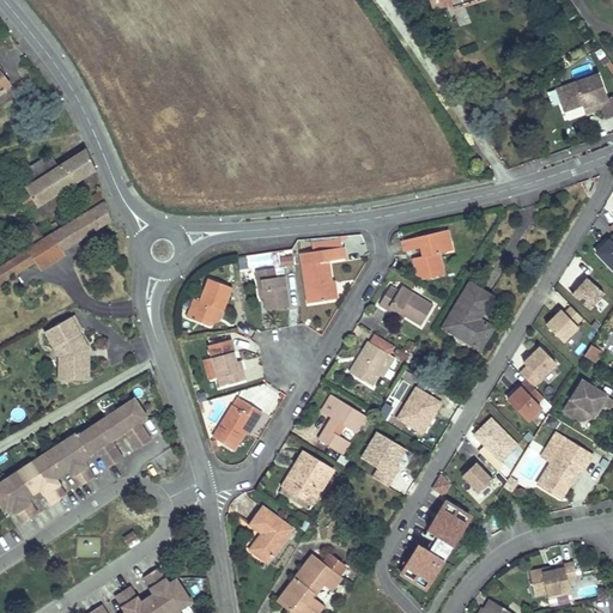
[(507,61),(515,55),(511,49),(502,55),(507,61)]
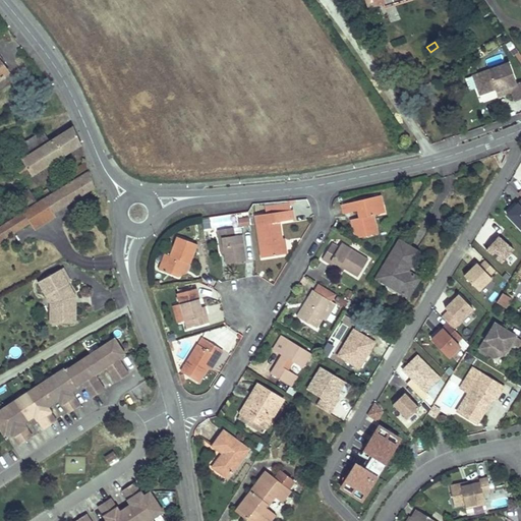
[(502,54),(487,57),(488,64),(503,62),(502,54)]
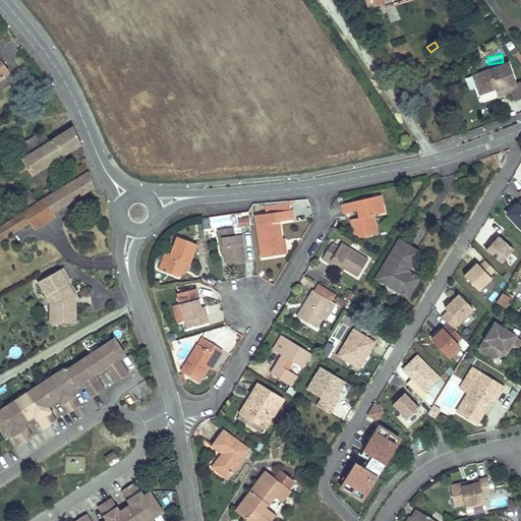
[(0,78),(10,72),(0,58),(0,57),(0,56),(0,78)]
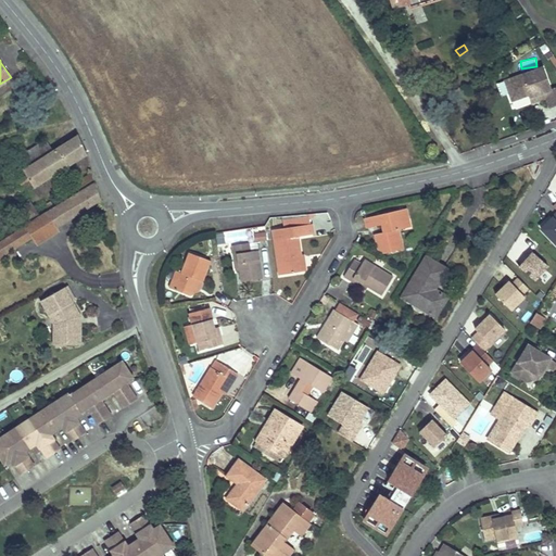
[(544,66),(505,79),(513,100),(529,93),(530,97),(545,91),(546,97),(551,106),(555,104),(555,86),(552,88),(544,66)]
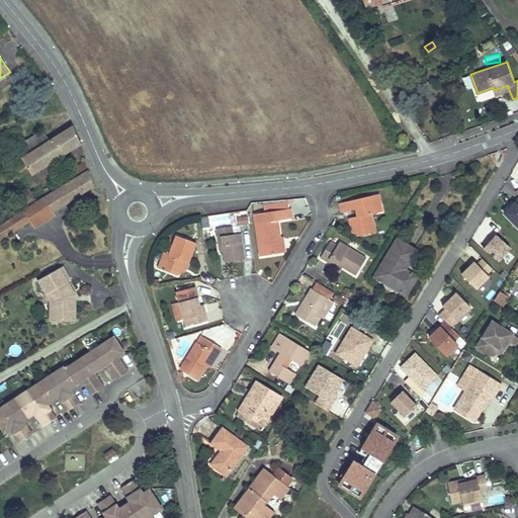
[(508,85),(494,90),(496,95),(509,90),(508,85)]
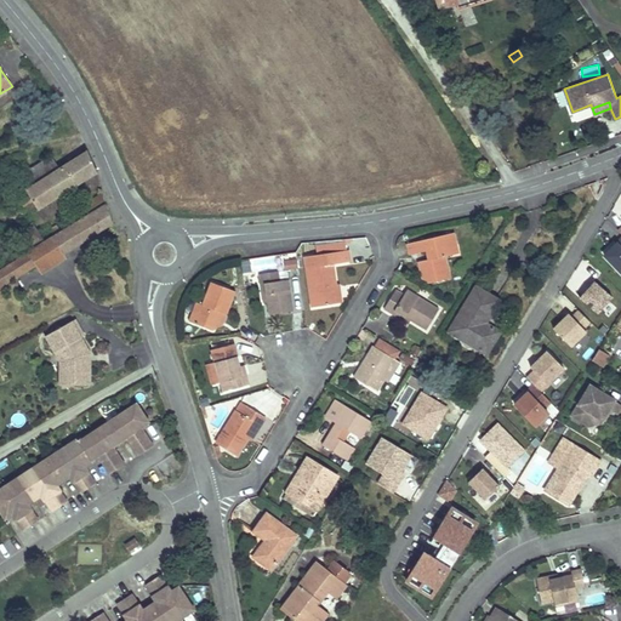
[(17,197),(22,204),(32,198),(35,204),(39,209),(97,171),(89,151),(86,152),(58,169),(51,158),(20,177),(27,189),(17,197)]
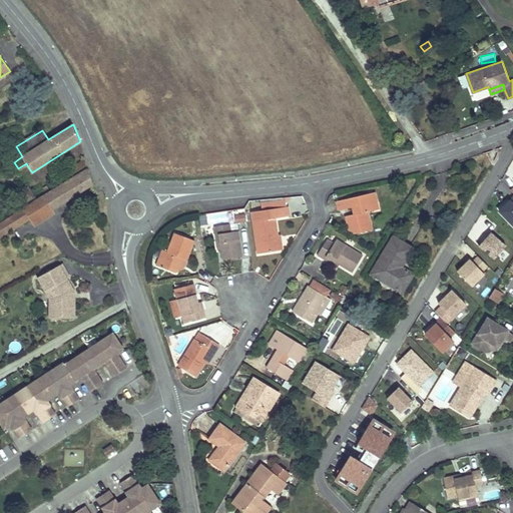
[(65,180),(88,166),(86,160),(61,175),(65,180)]
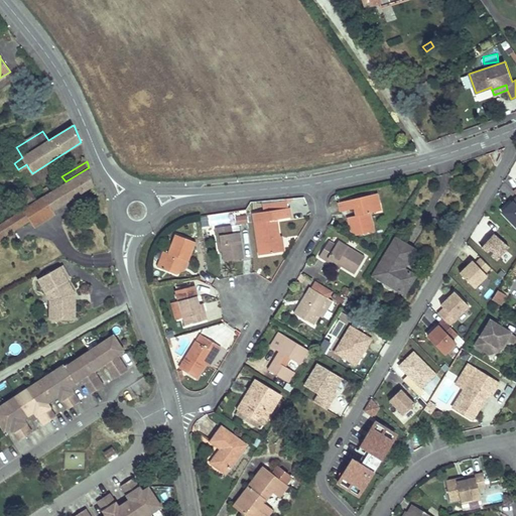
[(21,175),(29,169),(26,164),(18,169),(21,175)]
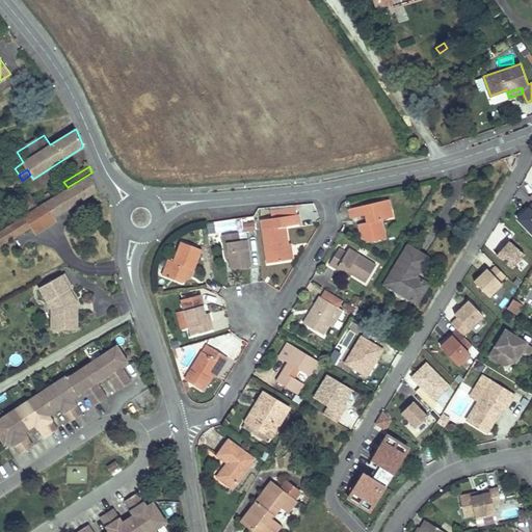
[(92,176),(35,210),(44,223),(97,190),(92,176)]
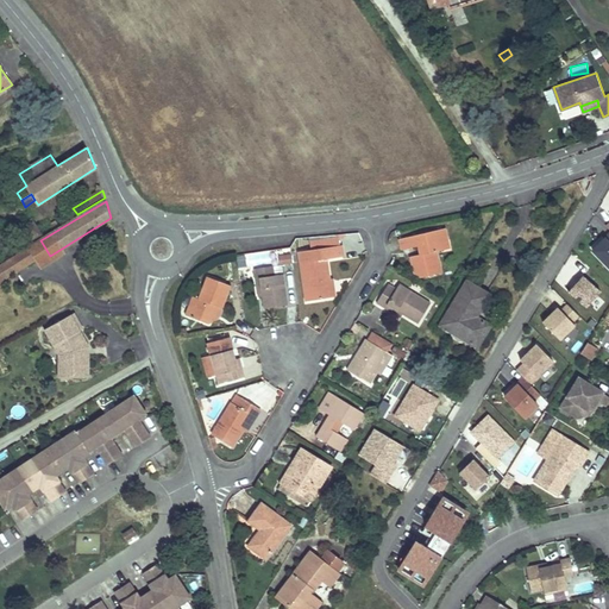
[(18,228),(29,245),(43,236),(32,219),(18,228)]
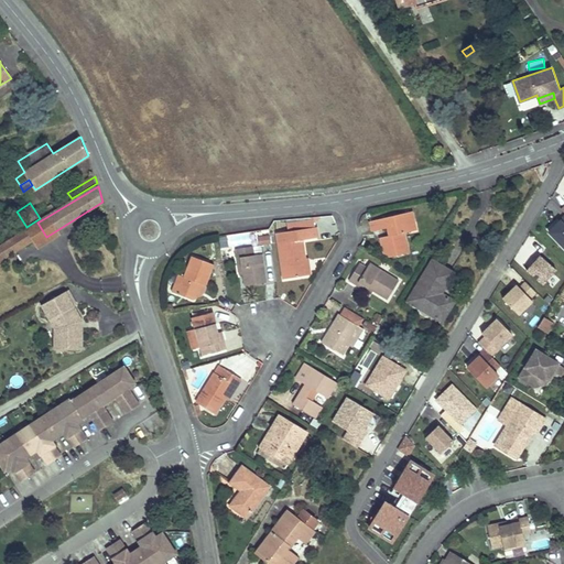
[(407,225),(414,223),(412,212),(370,221),(372,231),(388,228),(389,236),(380,238),(383,252),(391,257),(408,253),(403,234),(409,232),(407,225)]
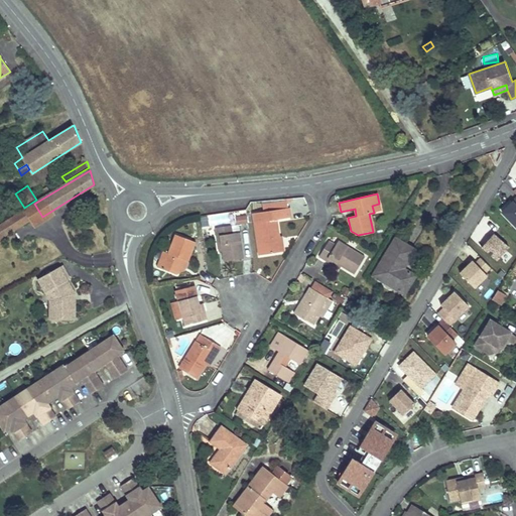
[(515,197),(512,201),(512,202),(502,212),(515,226),(515,197)]
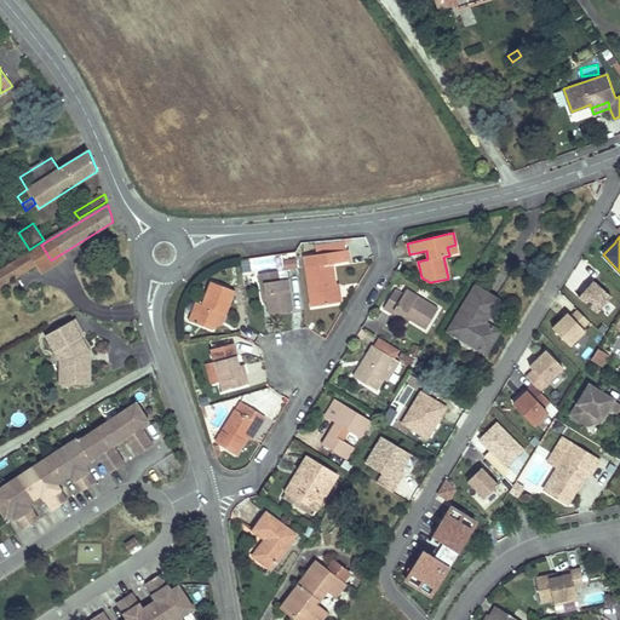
[(41,245),(30,252),(38,264),(40,268),(51,260),(41,245)]
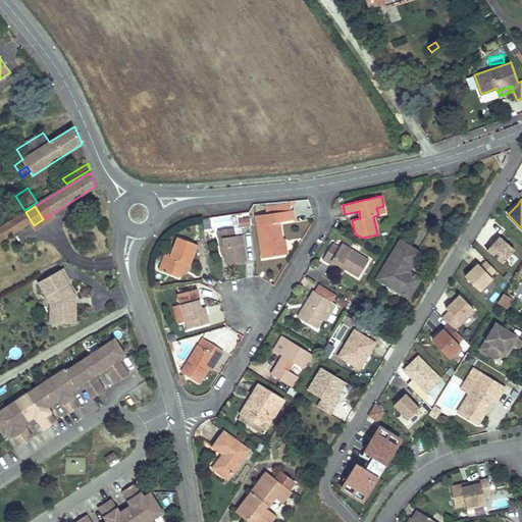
[(385,214),(383,206),(376,208),(378,215),(385,214)]
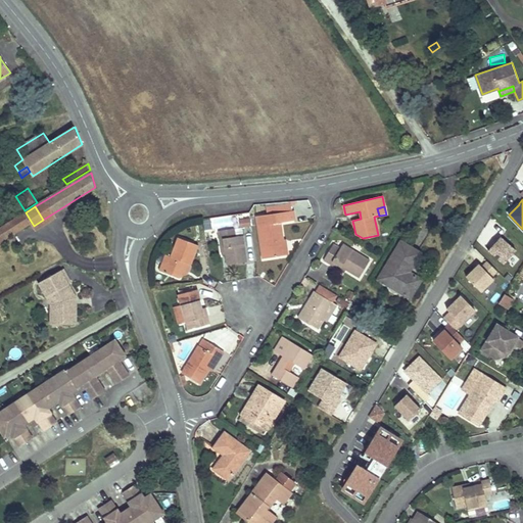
[(0,241),(32,223),(26,212),(0,228),(0,241)]
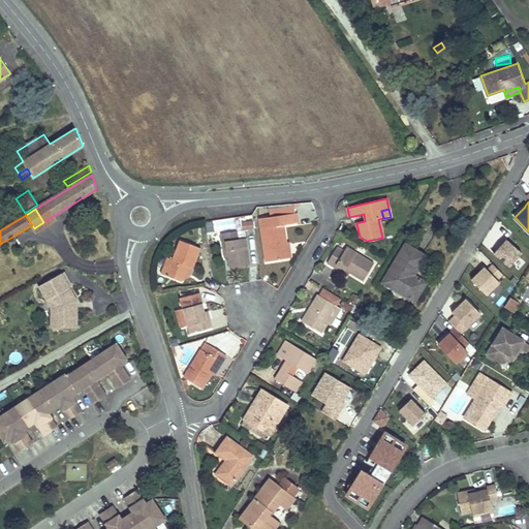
[(243,229),(254,227),(252,216),(241,218),(243,229)]
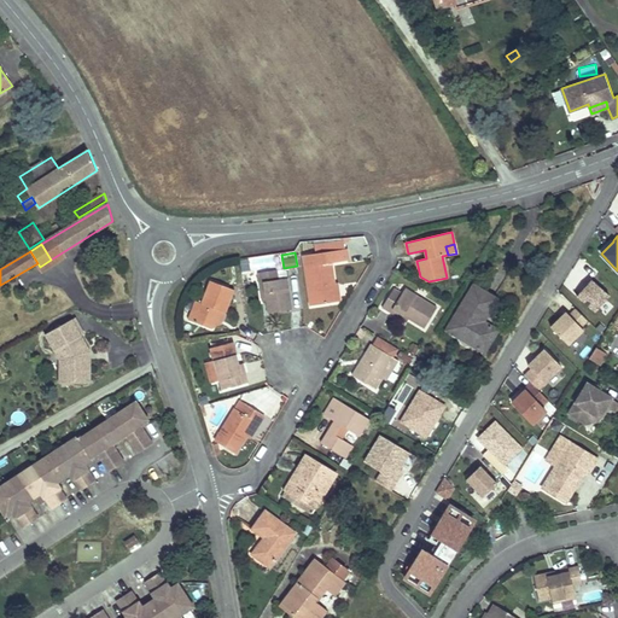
[(312,305),(331,303),(328,286),(333,286),(330,263),(337,262),(334,252),(318,255),(319,264),(305,267),(312,305)]
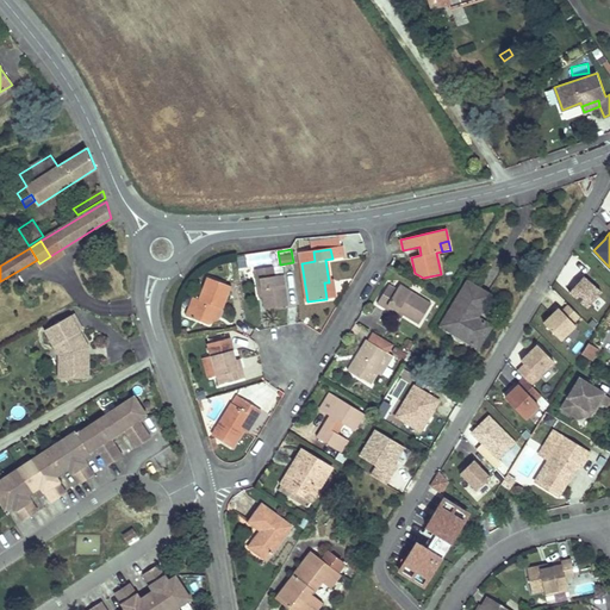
[(256,280),(260,279),(262,297),(265,309),(287,305),(282,275),(274,277),(273,267),(255,269),(256,280)]
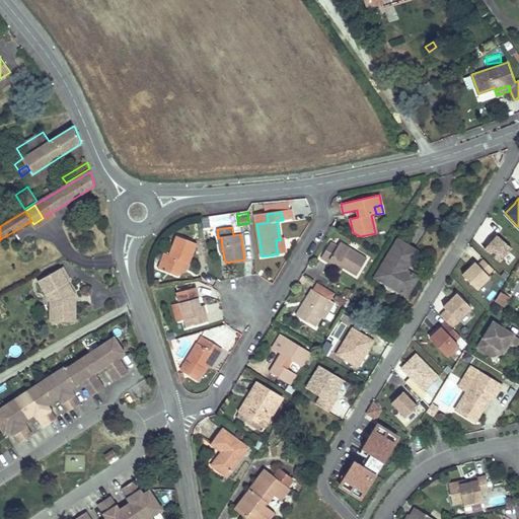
[(497,234),(485,248),(500,262),(512,248),(497,234)]
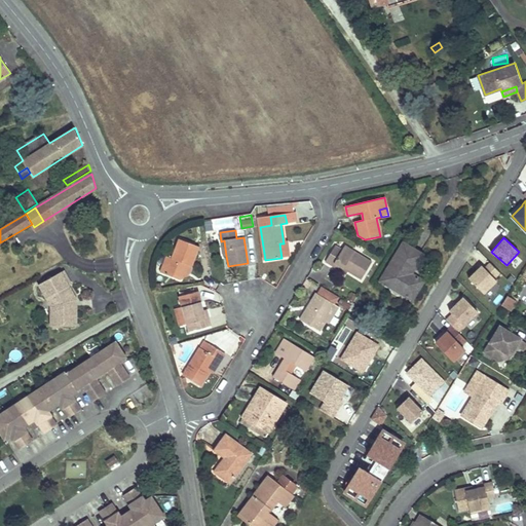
[(179,238),(171,258),(165,256),(159,271),(180,279),(186,264),(192,266),(199,248),(179,238)]
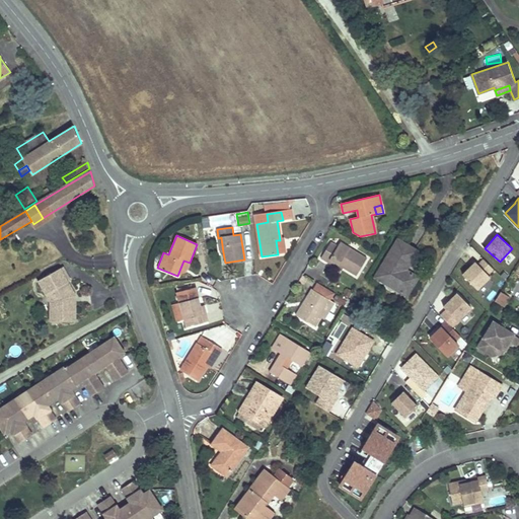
[(278,254),(285,253),(283,239),(280,240),(276,240),(278,254)]
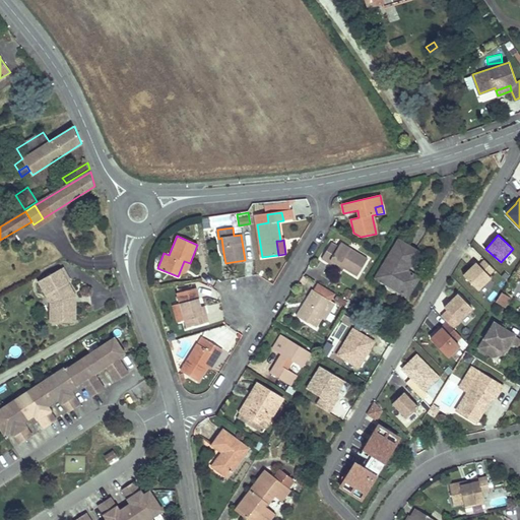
[(398,240),(382,267),(386,269),(380,280),(401,294),(405,286),(411,290),(418,278),(407,271),(418,252),(398,240)]
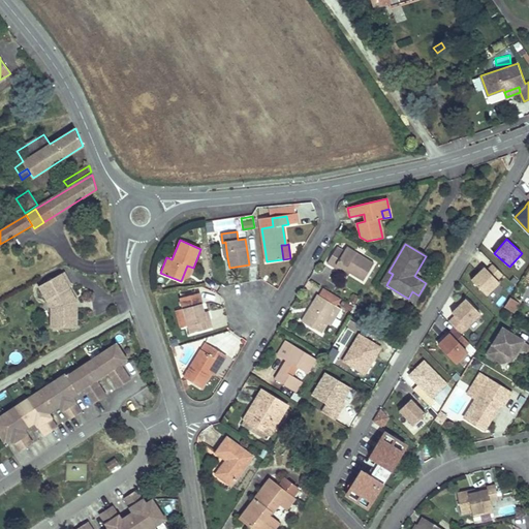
[(20,251),(26,261),(37,254),(31,245),(20,251)]
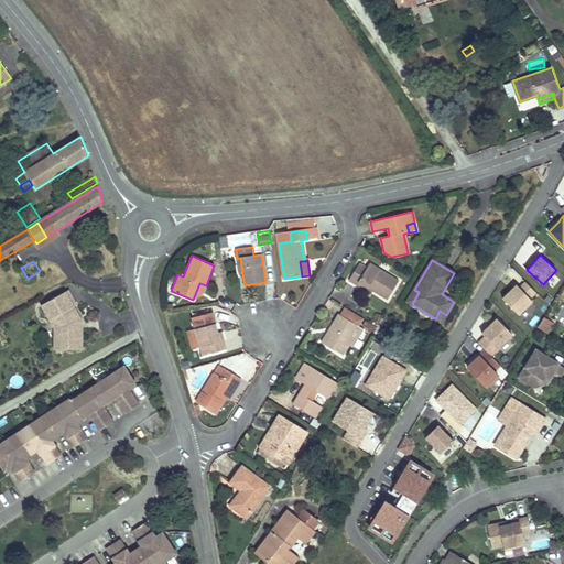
[(358,282),(372,291),(387,300),(399,281),(370,262),(367,268),(359,263),(348,281),(357,285),(358,282)]
